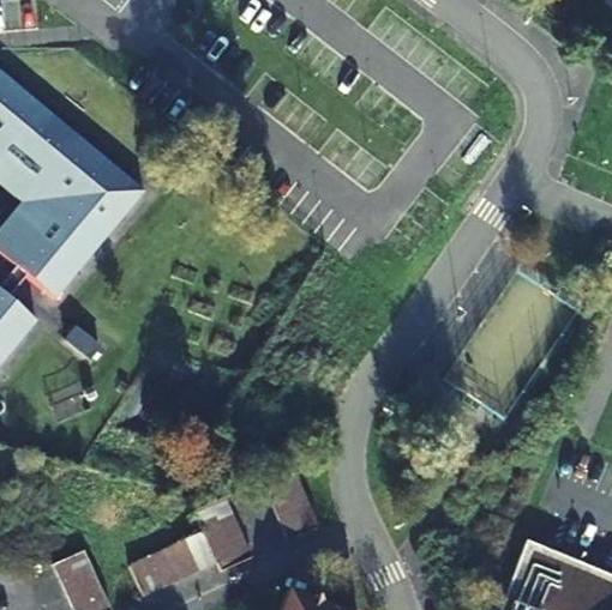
[(0,363),(37,319),(9,295),(27,273),(55,297),(145,188),(73,128),(45,104),(0,67),(0,363)]
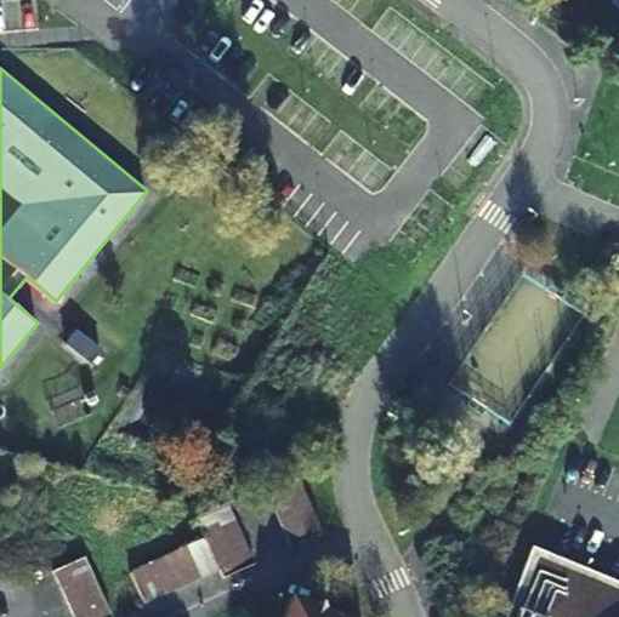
[(322,531),(304,486),(296,470),(262,485),(290,546),(322,531)]
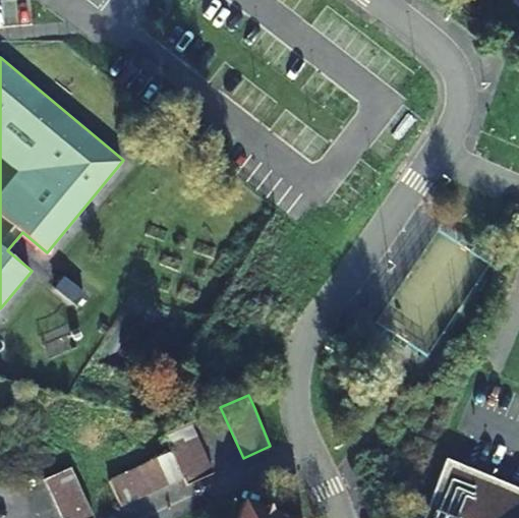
[(174,450),(186,475),(188,482),(215,470),(196,428),(192,419),(180,424),(165,430),(174,450)]
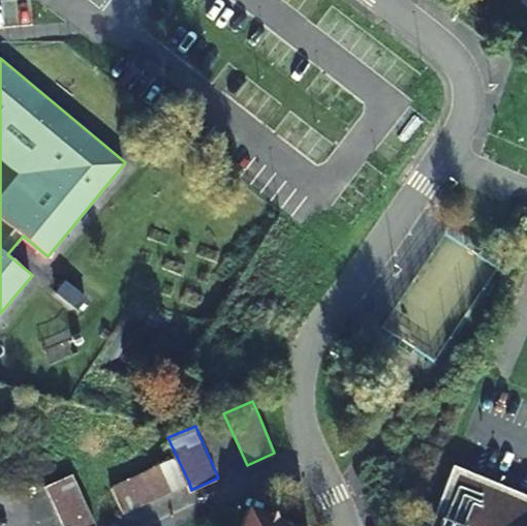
[(124,512),(189,483),(177,457),(113,486),(124,512)]
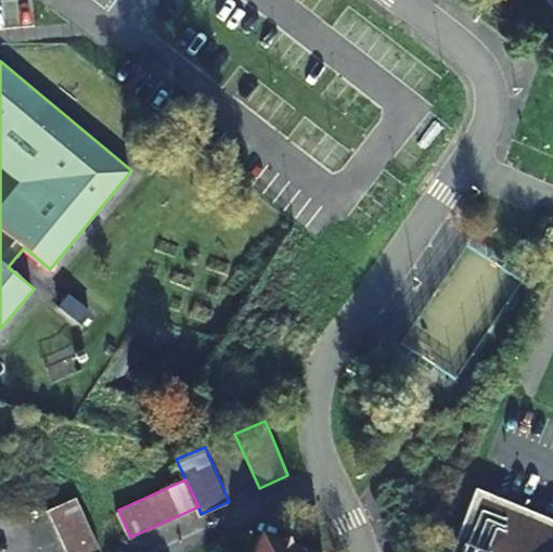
[(552,518),(476,487),(450,551),(552,551),(552,518)]
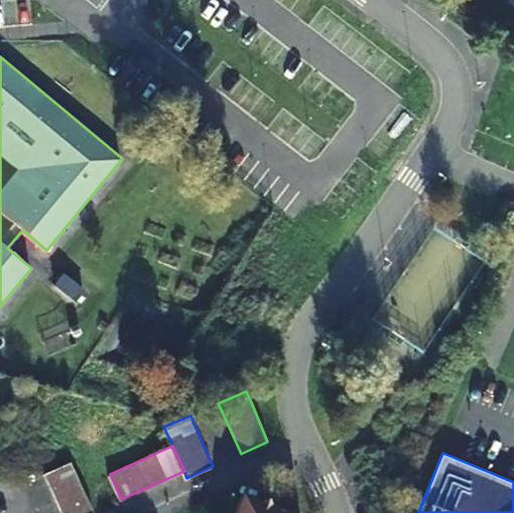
[(72,461),(46,473),(63,512),(92,512),(95,512),(72,461)]
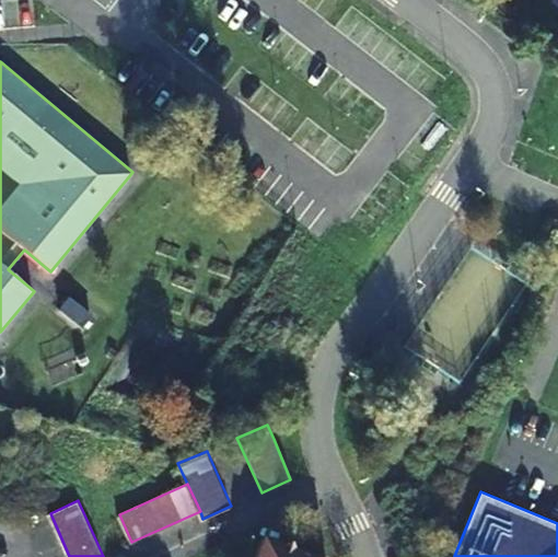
[(311,556),(283,546),(287,535),(281,521),(264,530),(254,556),(311,556)]
